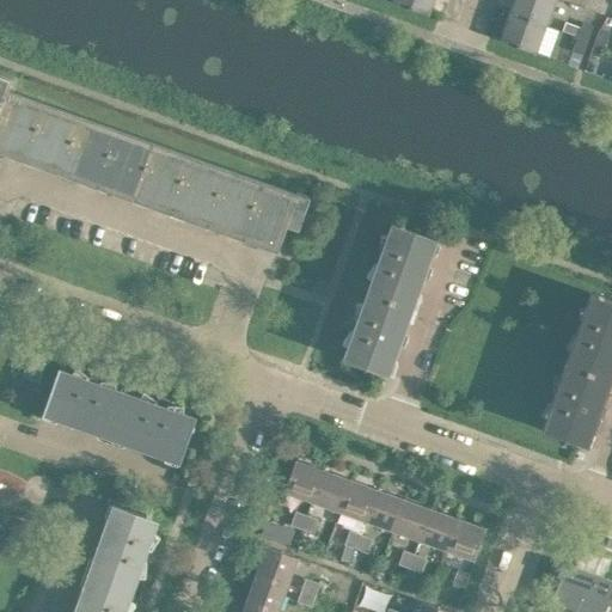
[(432,0),(391,0),(391,1),(428,14),(428,13),(427,12),(432,0)]
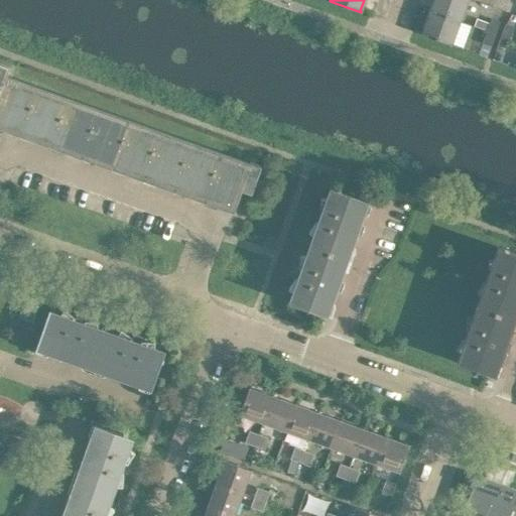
[(433,0),(430,10),(460,21),(467,0),(433,0)]
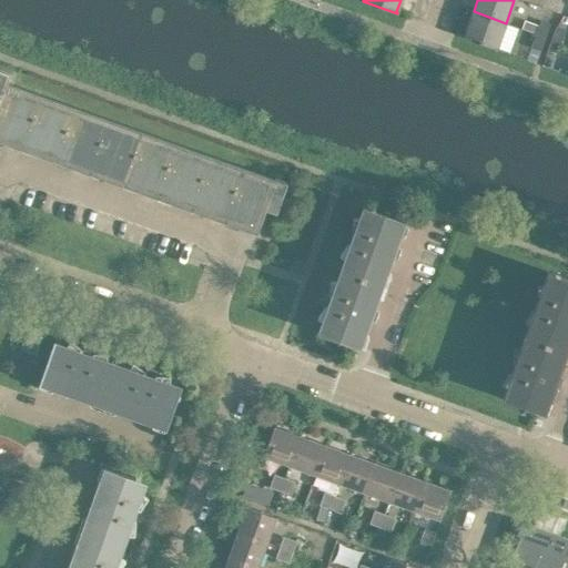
[(506,23),(474,11),(465,36),(464,36),(464,37),(497,49),(498,48),(497,48),(506,23)]
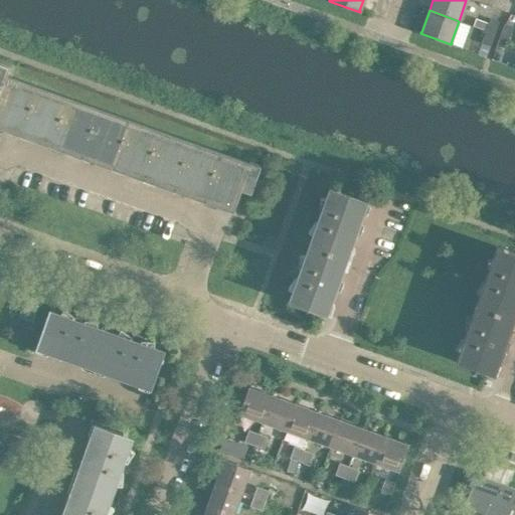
[(490,19),(486,30),(494,33),(498,22),(490,19)]
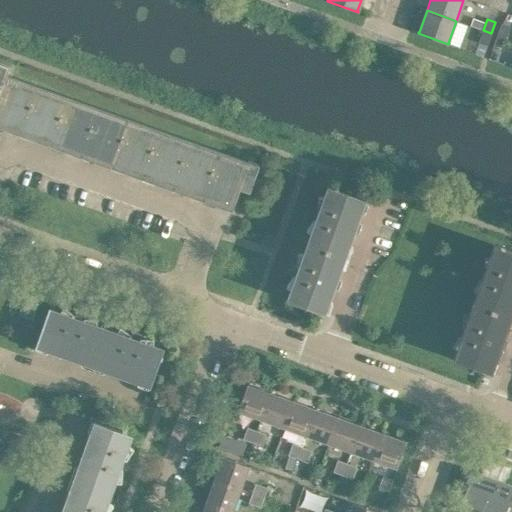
[(501,24),(497,35),(505,38),(509,27),(501,24)]
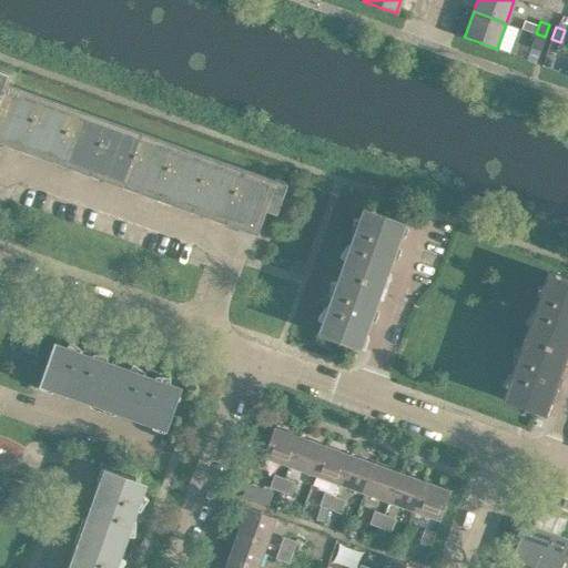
[(545,37),(536,33),(531,48),(540,51),(545,37)]
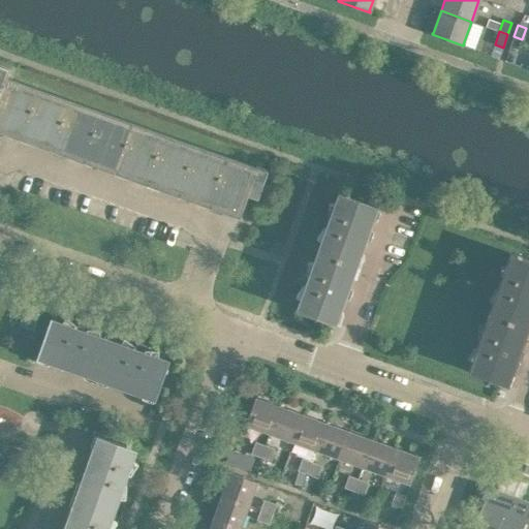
[(522,39),(514,36),(509,50),(518,53),(522,39)]
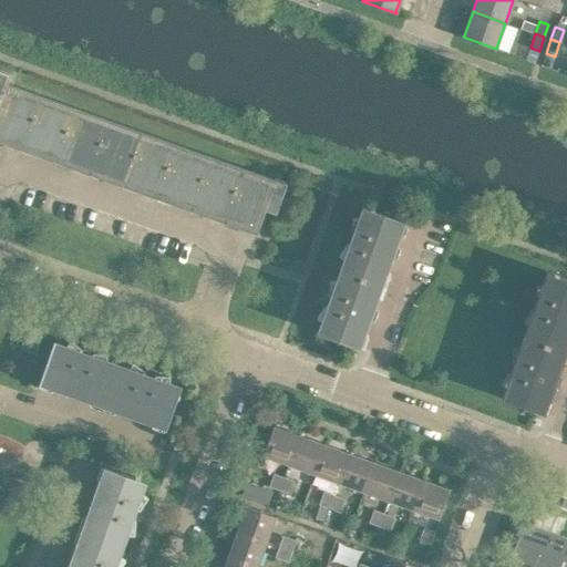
[(0,140),(256,232),(265,207),(276,212),(287,182),(275,177),(272,184),(6,88),(12,70),(0,64),(0,140)]
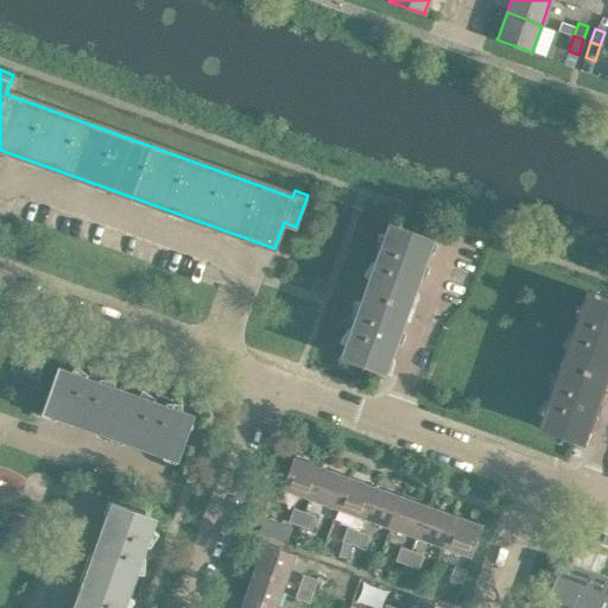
[(388,220),(363,287),(411,304),(420,276),(425,278),(429,267),(424,266),(435,236),(388,220)]
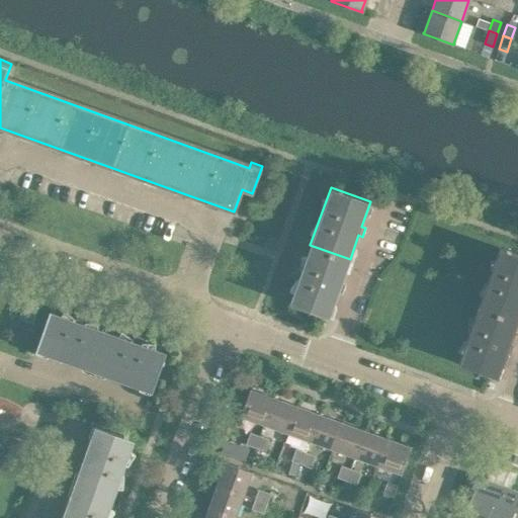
[(310,245),(289,303),(330,317),(338,292),(342,293),(345,284),(341,283),(350,259),(310,245)]
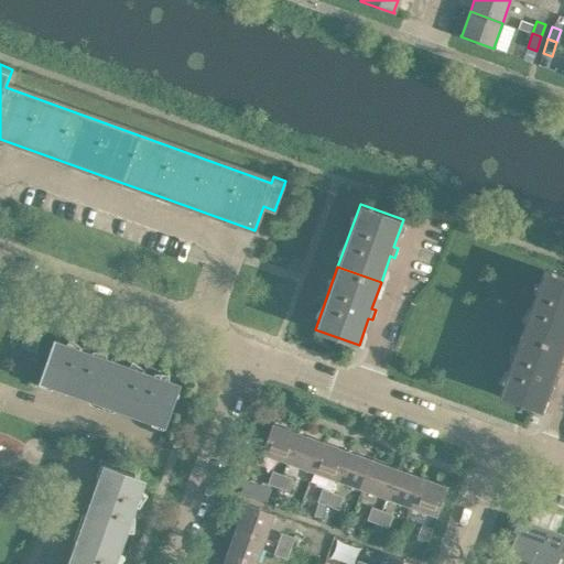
[(563,277),(543,270),(520,333),(563,347),(563,277)]
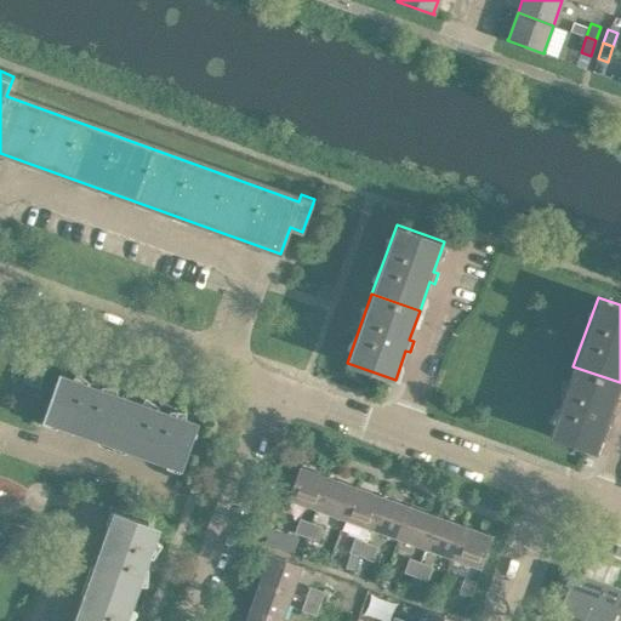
[(620,382),(573,366),(548,436),(596,453),(607,422),(611,425),(615,414),(611,412),(620,383),(620,382)]
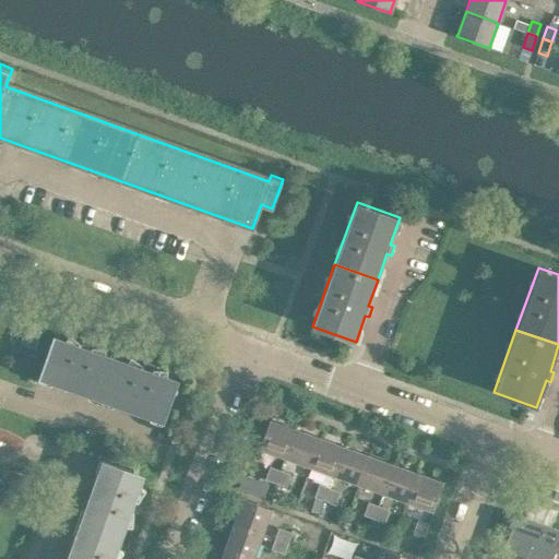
[(38,379),(102,402),(117,358),(91,349),(92,345),(82,342),(81,346),(54,336),(38,379)]
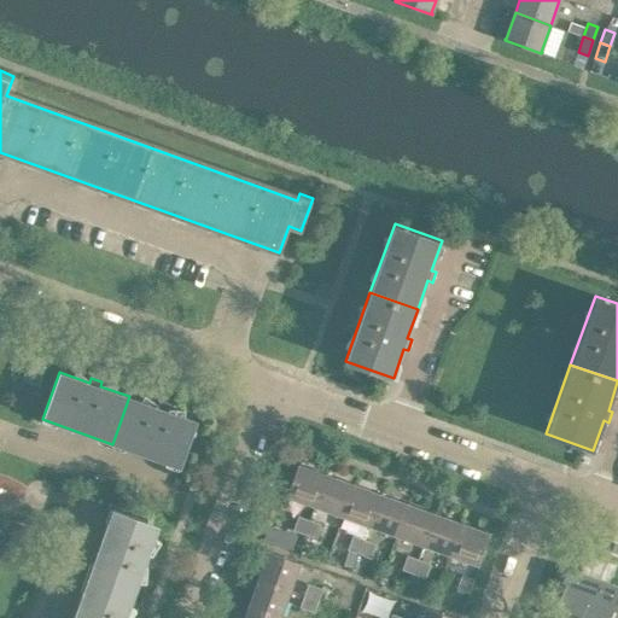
[(129,396),(112,444),(180,468),(198,421),(168,410),(169,406),(159,402),(157,407),(129,396)]
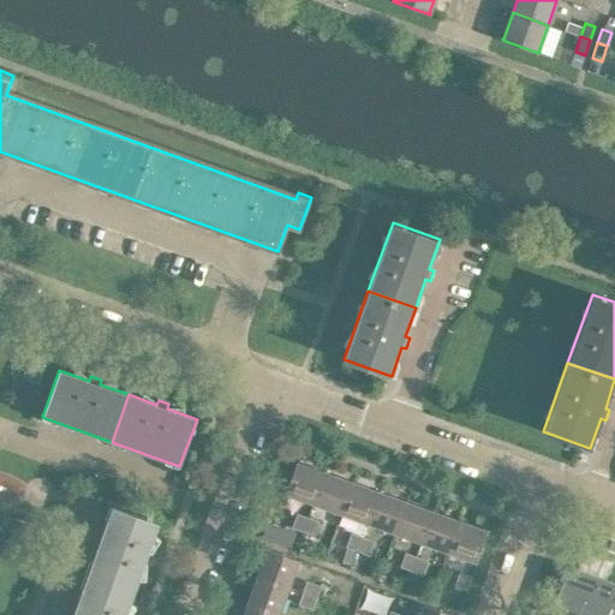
[(285,494),(312,503),(324,471),(297,461),(285,494)]
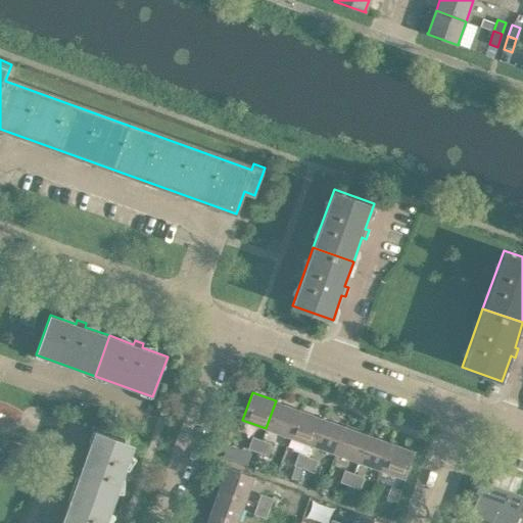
[(266,428),(289,436),(299,409),(276,400),(266,428)]
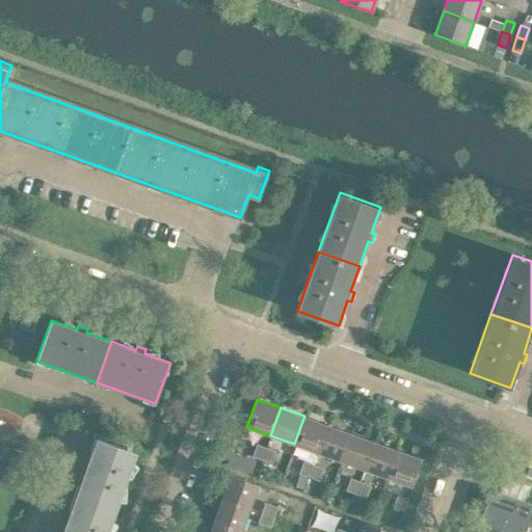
[(294,444),(317,453),(327,424),(304,416),(294,444)]
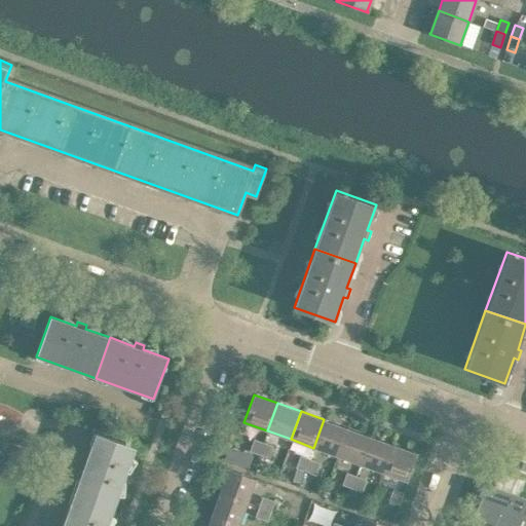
[(313,448),(337,456),(347,427),(324,419),(313,448)]
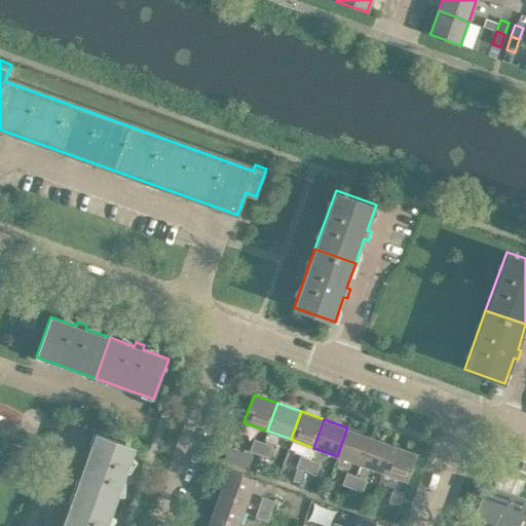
[(337,456),(361,464),(371,436),(347,427),(337,456)]
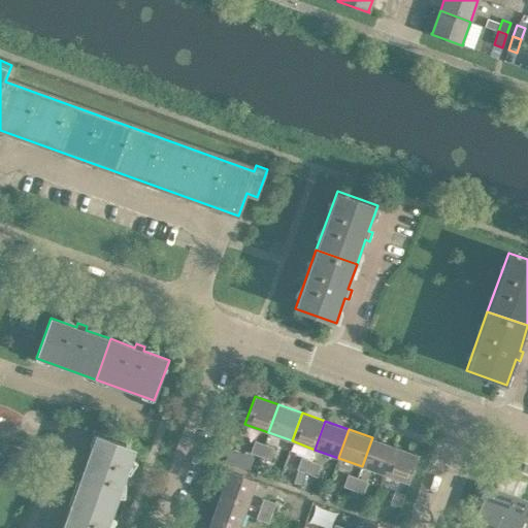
[(96,434),(75,492),(117,507),(125,483),(128,484),(131,475),(128,473),(137,449),(96,434)]
